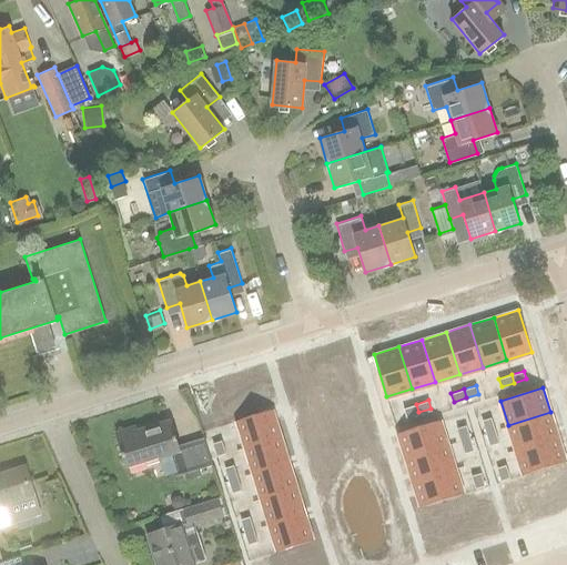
[(418,412),(416,404),(404,407),(406,416),(418,412)]
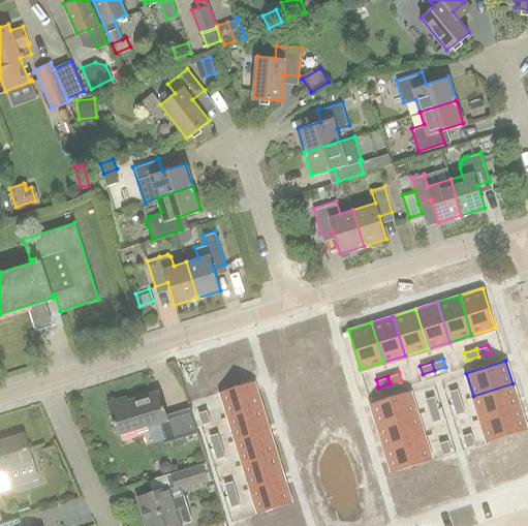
[(253,380),(220,391),(228,415),(260,405),(253,380)]
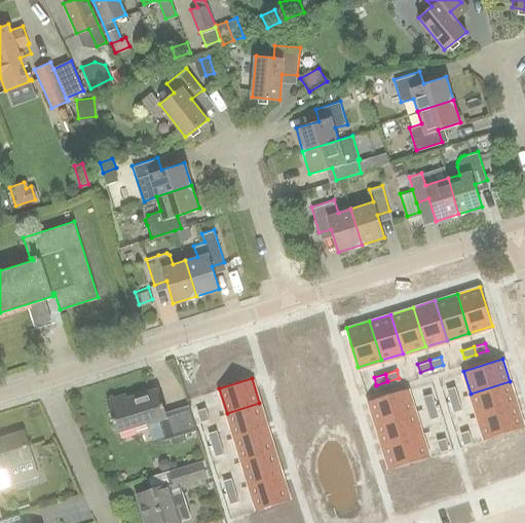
[(510,381),(471,394),(477,415),(516,404),(510,381)]
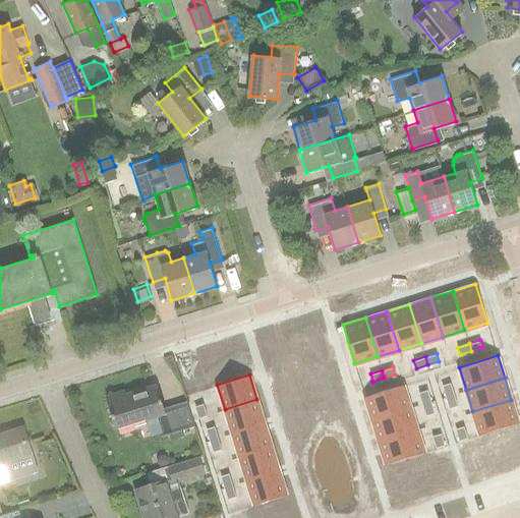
[(454,393),(451,383),(443,385),(446,396),(454,393)]
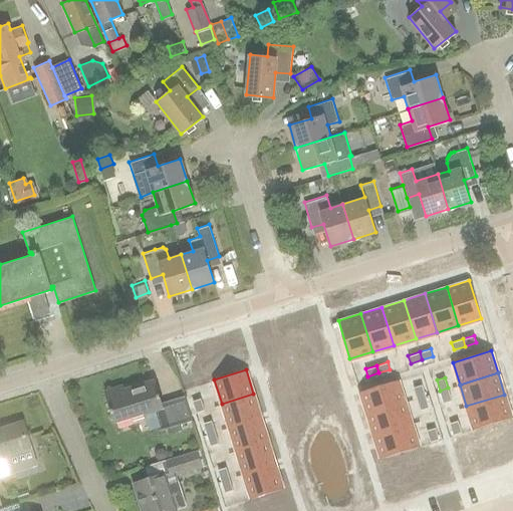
[(184,395),(162,402),(154,378),(123,388),(122,385),(104,390),(114,422),(155,410),(161,429),(192,420),(184,395)]
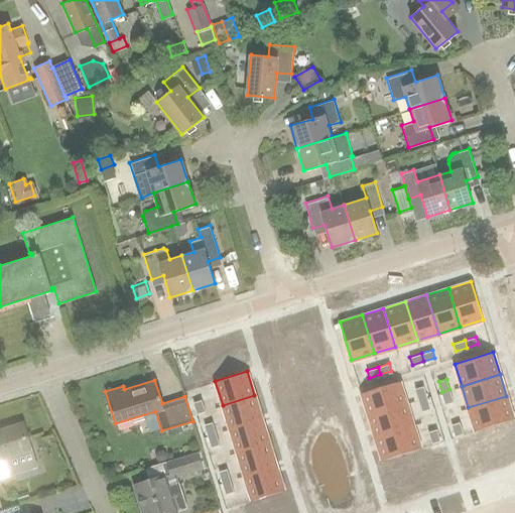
[(399,380),(361,392),(368,415),(406,403),(399,380)]
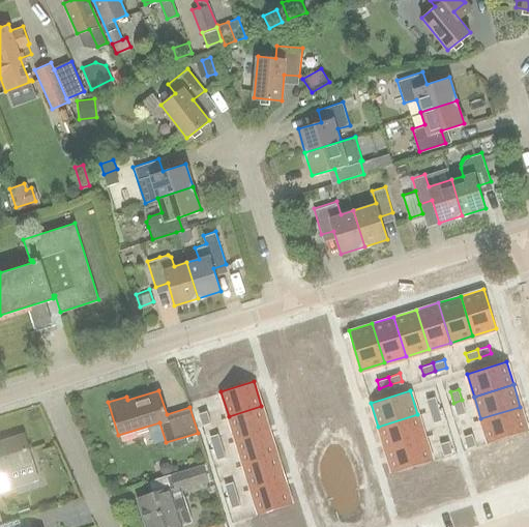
[(438,408),(434,397),(427,399),(430,410),(438,408)]
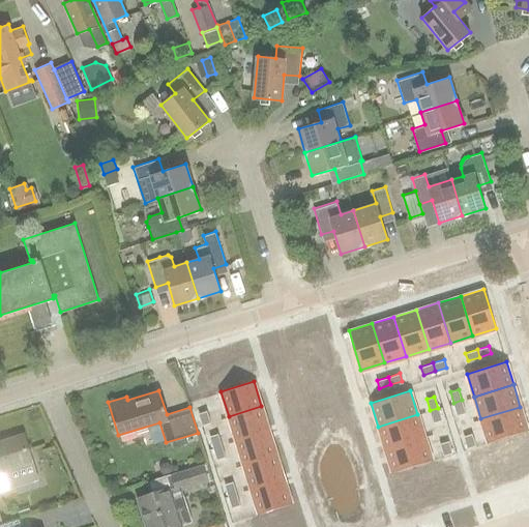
[(465,412),(462,400),(453,403),(458,414),(465,412)]
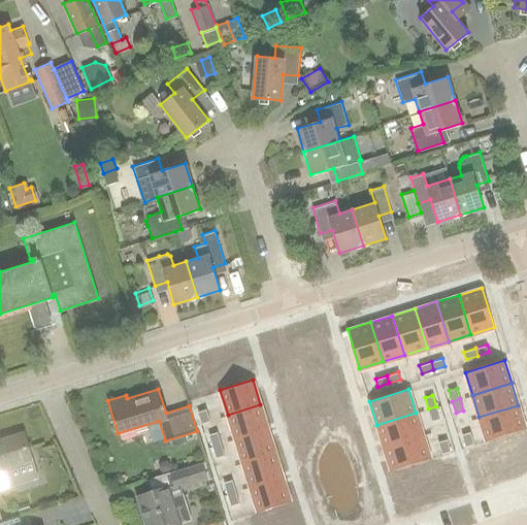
[(260,404),(228,415),(235,438),(268,428),(260,404)]
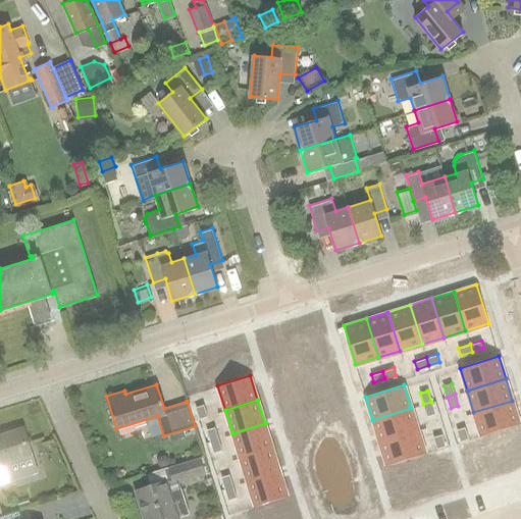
[(512,401),(473,412),(480,435),(519,423),(512,401)]
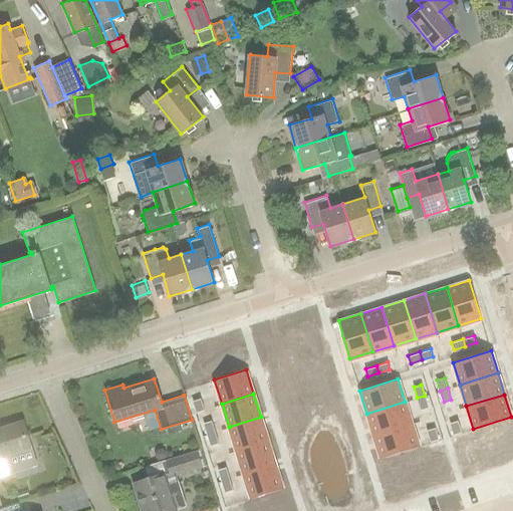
[(428,407),(425,396),(417,398),(420,409),(428,407)]
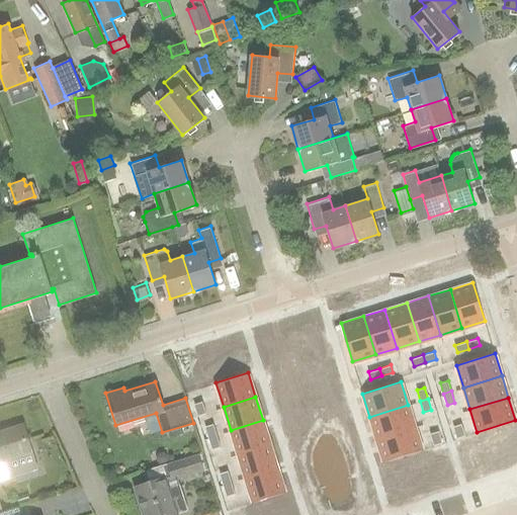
[(205,412),(202,401),(194,404),(197,415),(205,412)]
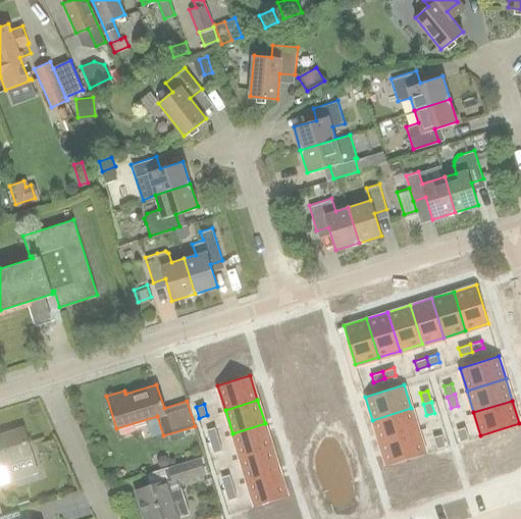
[(411,408),(372,420),(379,442),(418,429),(411,408)]
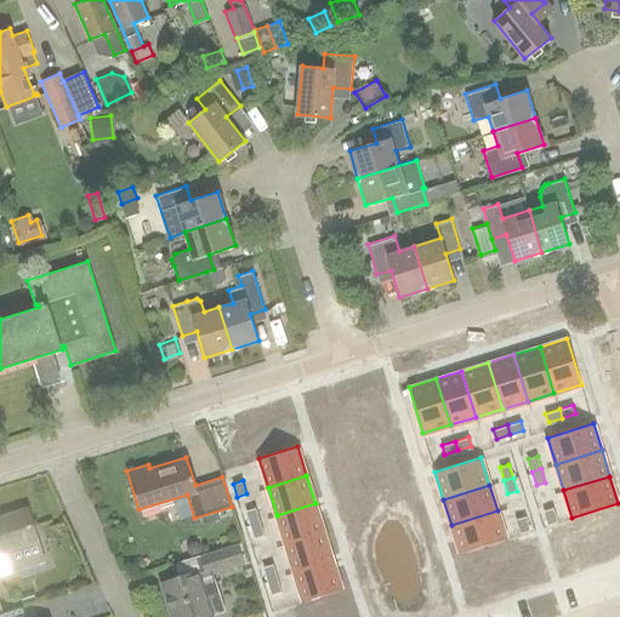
[(316,503),(277,515),(285,543),(324,531),(316,503)]
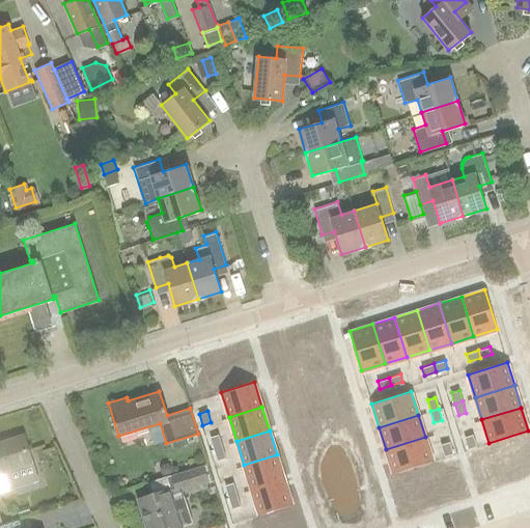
[(3,472),(32,463),(23,434),(0,440),(0,491),(8,489),(3,472)]
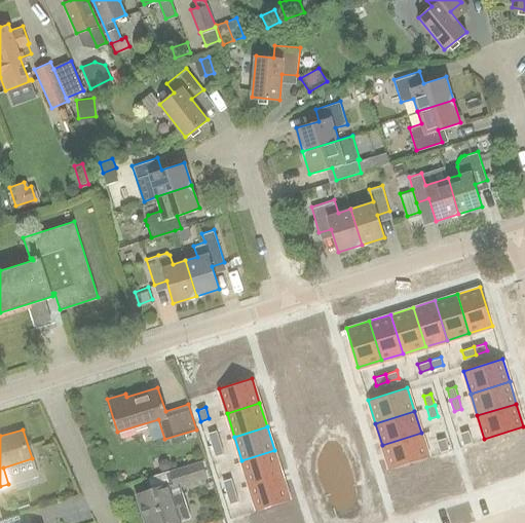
[(220,441),(217,430),(209,432),(212,444),(220,441)]
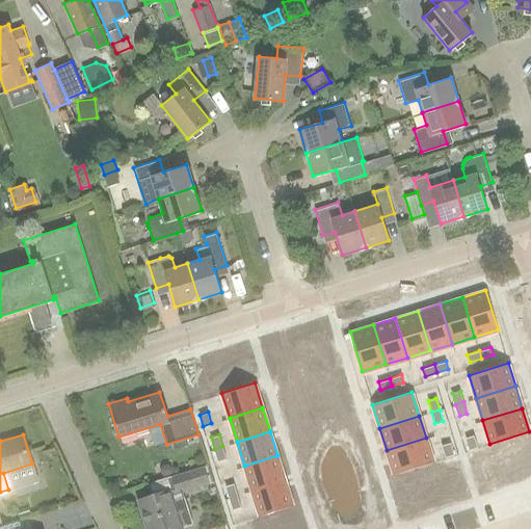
[(477,447),(474,434),(466,438),(470,449),(477,447)]
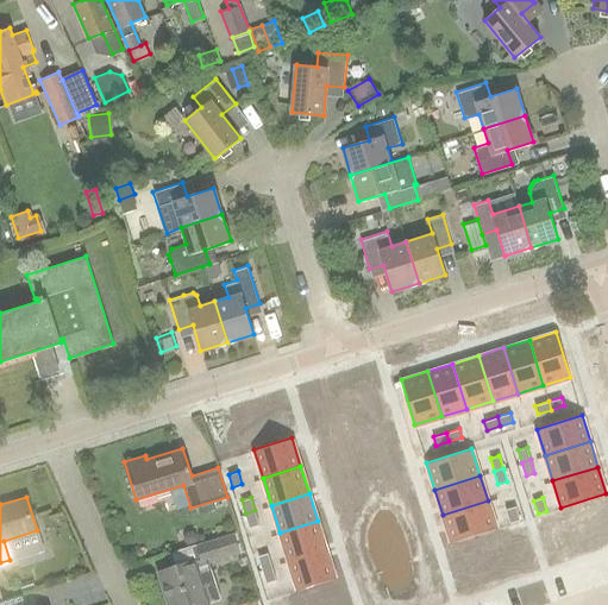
[(488,500),(443,515),(451,541),(496,528),(488,500)]
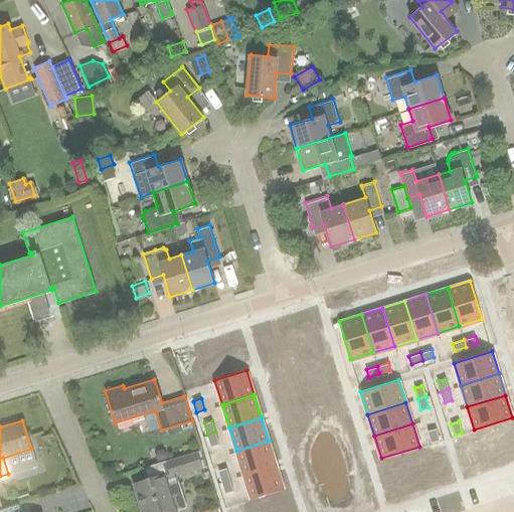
[(439,440),(436,428),(427,431),(432,442),(439,440)]
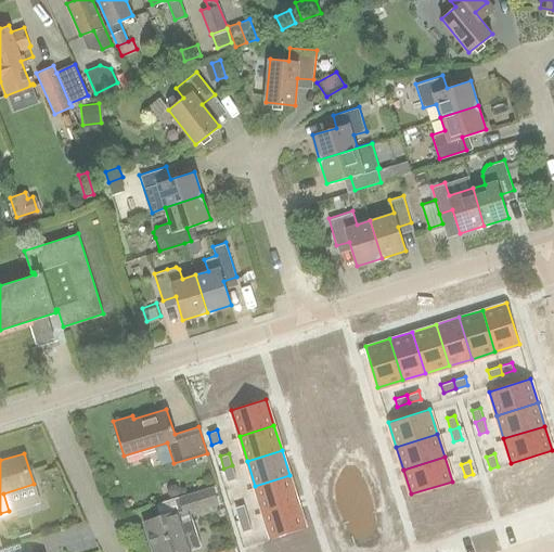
[(235,477),(232,465),(223,469),(227,480),(235,477)]
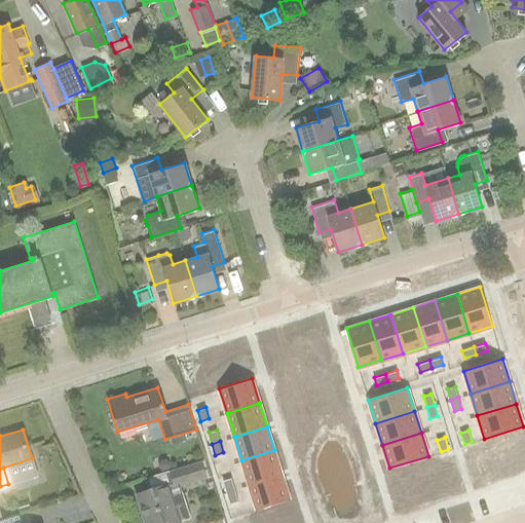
[(274,450),(241,460),(249,484),(282,475),(274,450)]
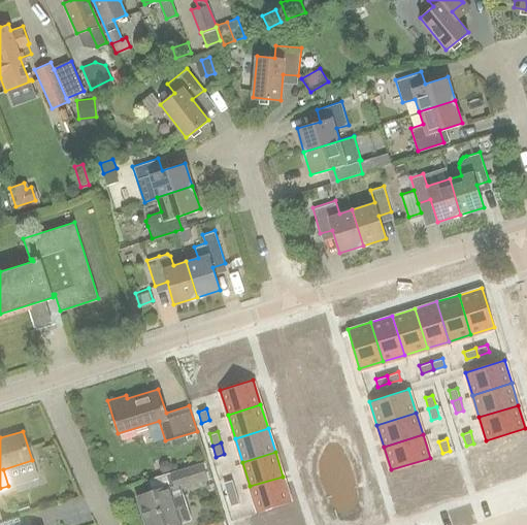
[(145,479),(150,492),(137,496),(145,524),(171,524),(191,519),(182,488),(208,480),(207,478),(211,477),(206,460),(145,479)]
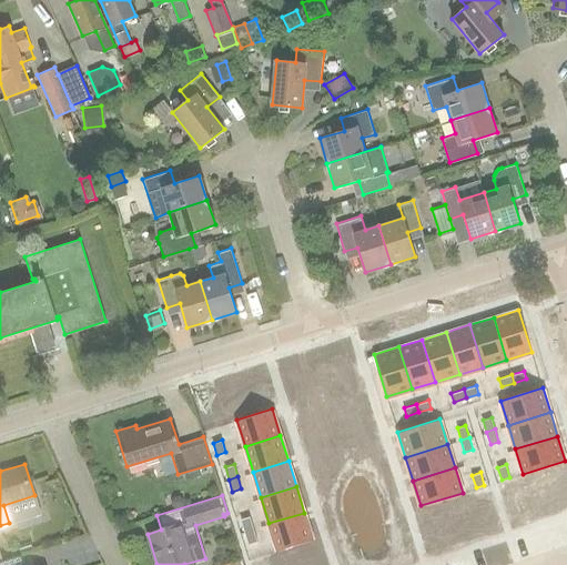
[(304,513),(269,523),(277,550),(312,540),(304,513)]
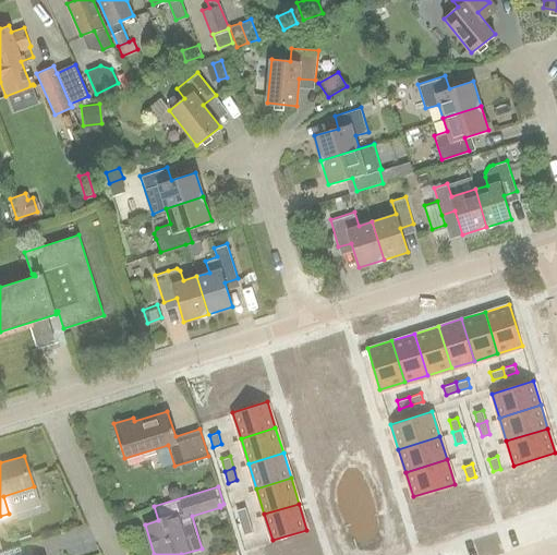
[(249,519),(245,507),(237,509),(241,521),(249,519)]
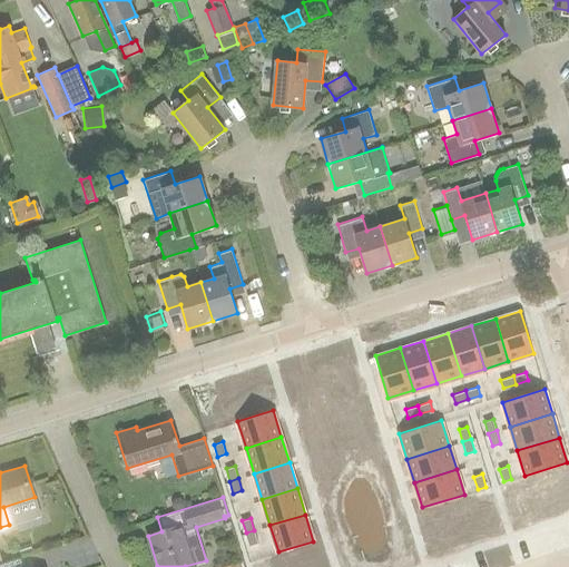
[(258,543),(254,530),(246,533),(249,545),(258,543)]
